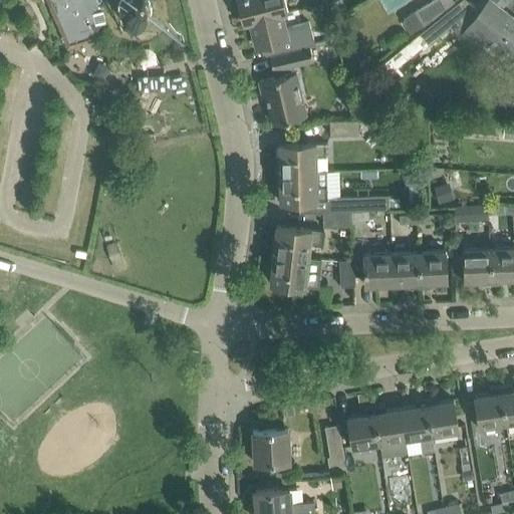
[(48,0),(66,39),(68,38),(70,46),(71,46),(96,39),(98,39),(105,36),(114,32),(115,33),(117,35),(120,37),(123,38),(127,39),(131,40),(134,40),(138,40),(141,40),(142,39),(144,39),(147,37),(150,36),(145,24),(146,23),(148,21),(150,19),(151,17),(152,14),(152,12),(152,9),(152,6),(151,4),(150,2),(148,0),(48,0)]
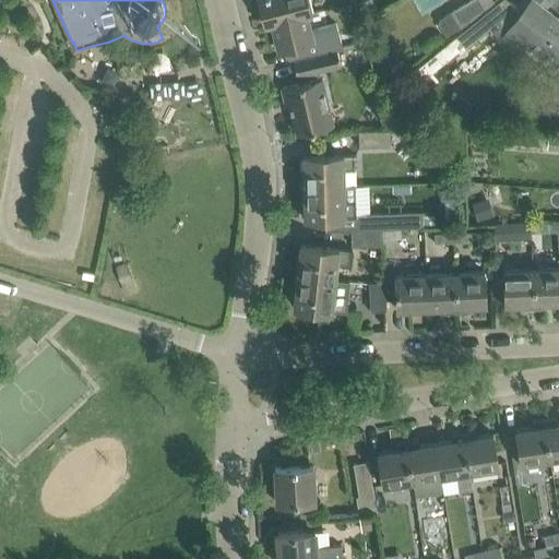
[(260,0),(266,25),(272,23),(306,15),(309,14),(305,0),(260,0)]
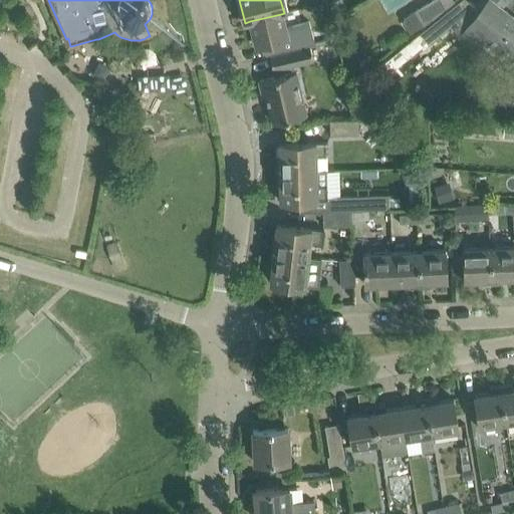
[(431,0),(405,16),(404,21),(411,32),(425,24),(426,27),(447,9),(457,2),(455,0),(431,0)]
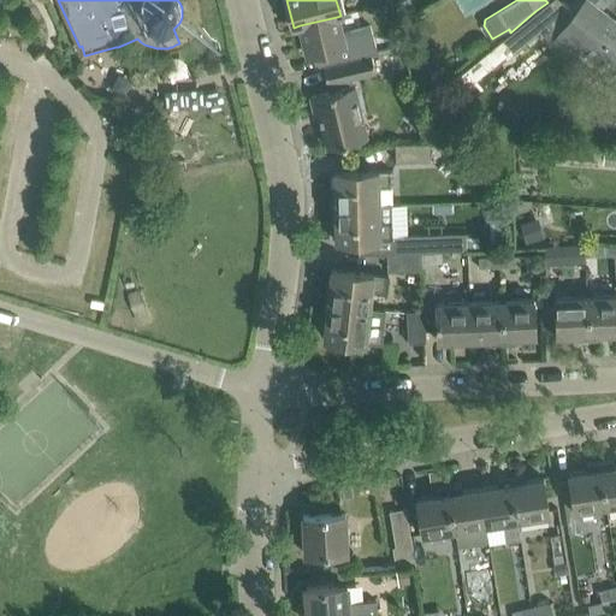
[(550,0),(548,3),(535,11),(549,27),(540,34),(573,59),(581,48),(610,71),(615,63),(615,23),(598,10),(605,0),(576,0),(573,5),(579,10),(576,13),(560,0),(550,0)]
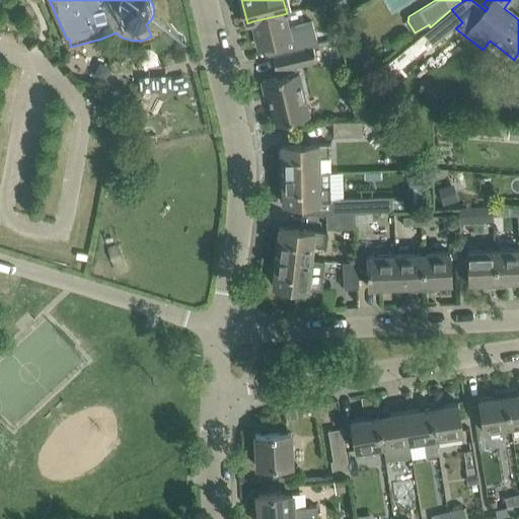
[(462,22),(451,9),(430,27),(424,31),(436,44),(455,28),(462,22)]
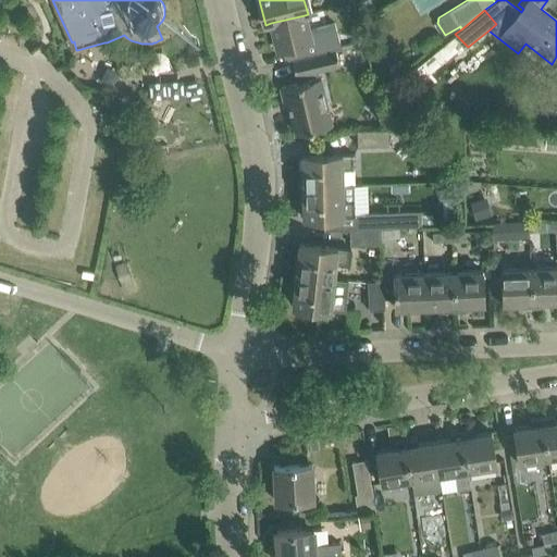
[(308,31),(305,15),(271,23),(279,50),(305,44),(308,57),(336,49),(336,48),(341,47),(334,24),(308,31)]
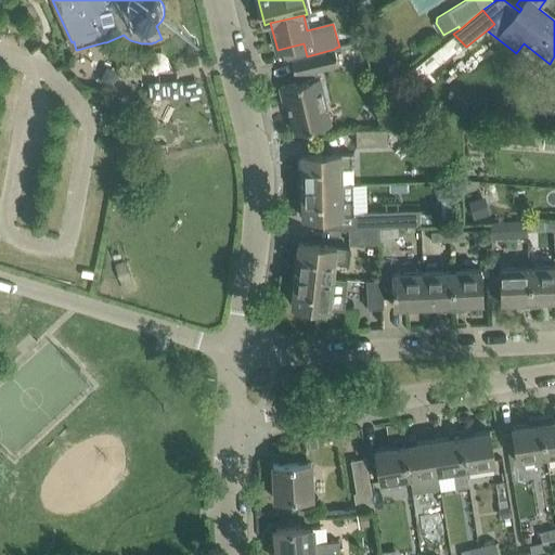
[(319,78),(318,74),(317,71),(338,65),(335,49),(307,56),(292,60),(296,76),(297,75),(299,82),(280,87),(284,103),(287,102),(295,132),(331,124),(320,77),(319,78)]
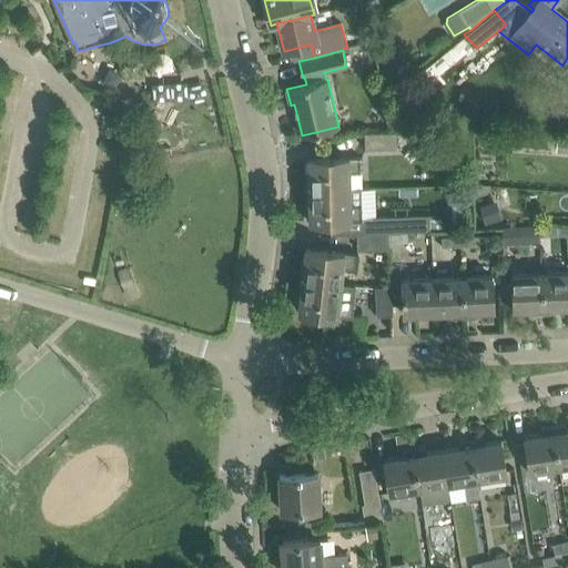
[(388,99),(387,102),(391,108),(395,108),(401,104),(401,99),(398,95),(394,94),(388,99)]
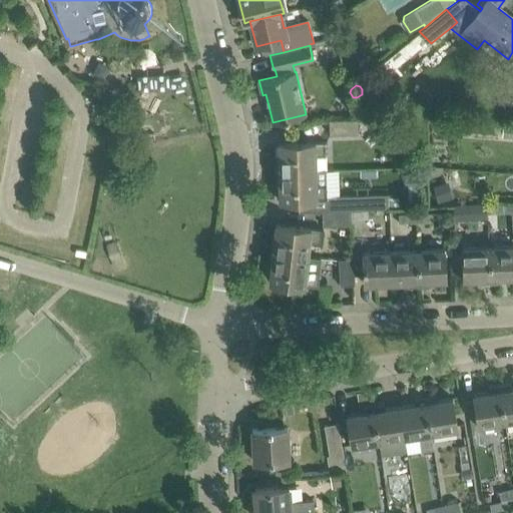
[(359,120),(330,121),(330,136),(360,135),(359,120)]
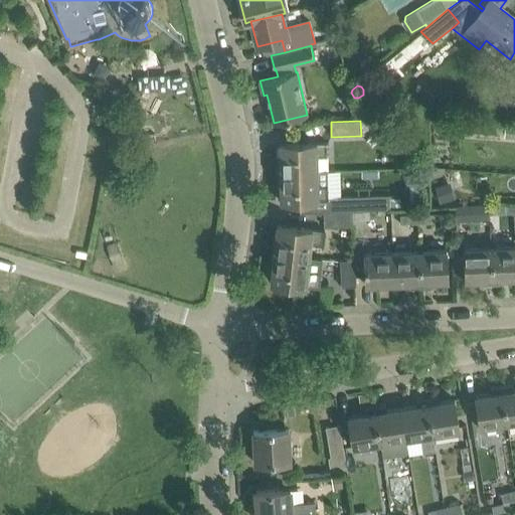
[(514,124),(507,124),(506,138),(514,138),(514,124)]
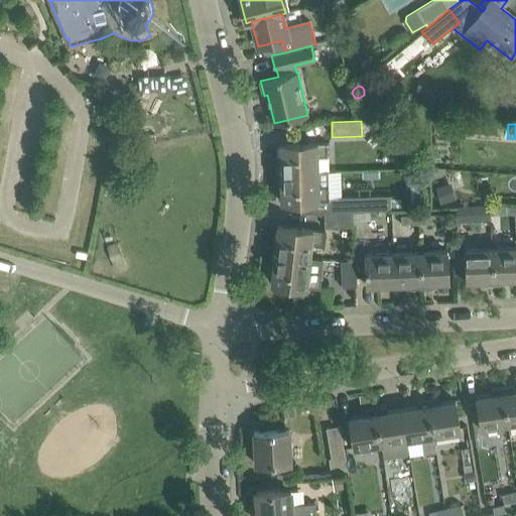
[(327,142),(280,143),(280,172),(318,171),(317,157),(328,156),(327,142)]
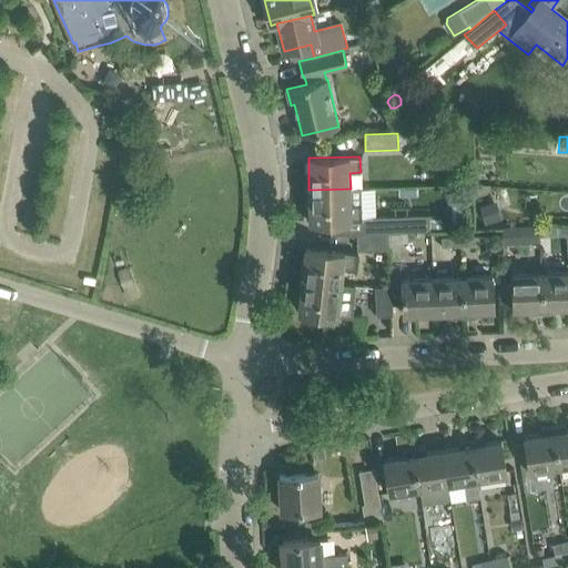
[(489,182),(488,196),(504,198),(504,182),(489,182)]
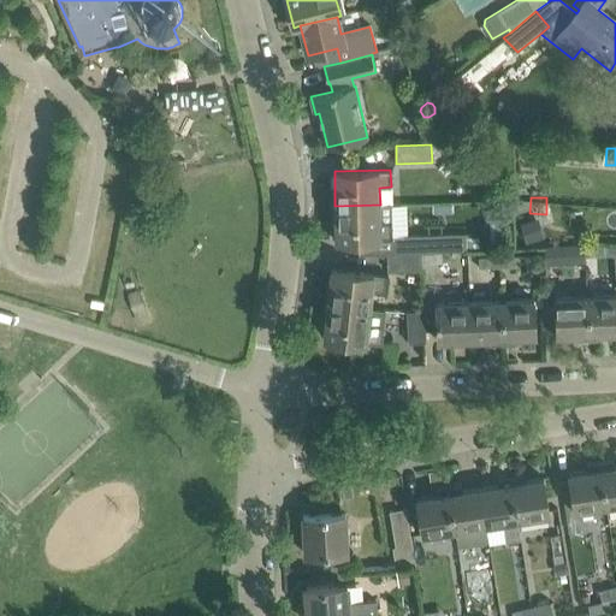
[(380,223),(380,205),(335,206),(336,241),(392,238),(392,221),(380,223)]
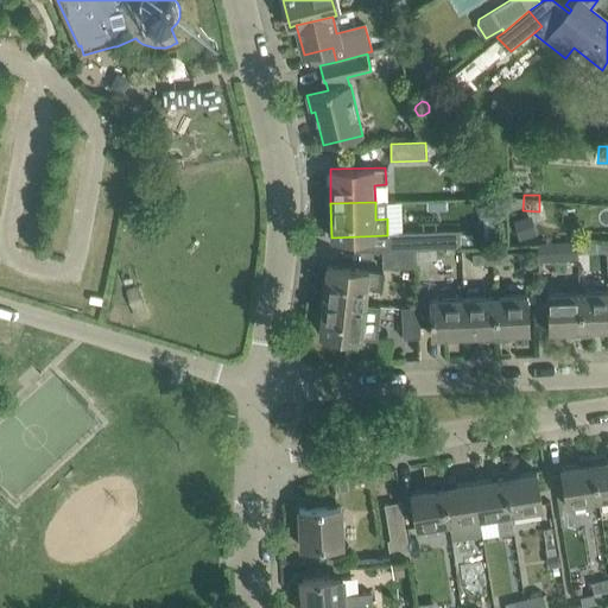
[(532,215),(514,220),(519,239),(537,234),(532,215)]
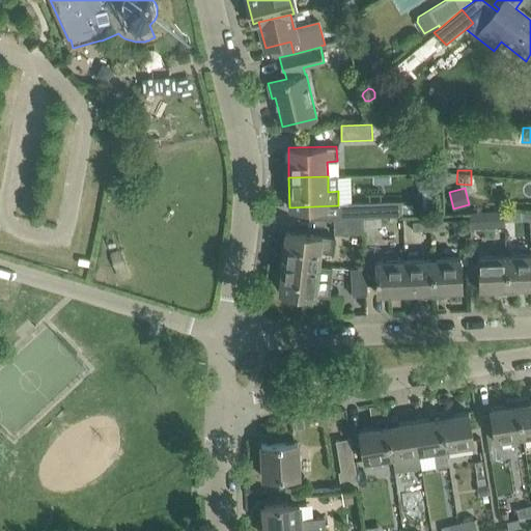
[(342,204),(342,218),(364,217),(372,217),(381,217),(387,216),(387,203),(342,204)]
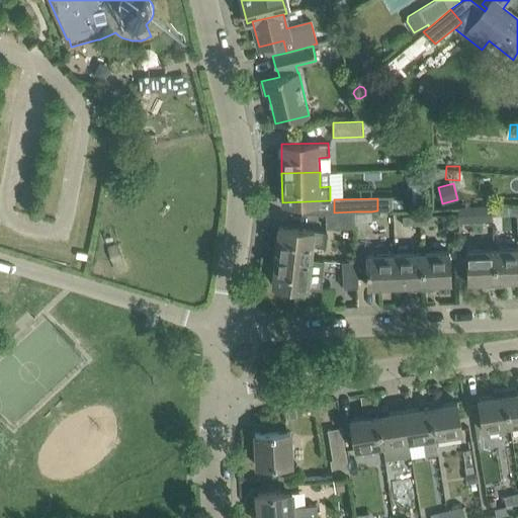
[(508,204),(494,205),(495,214),(509,213),(508,204)]
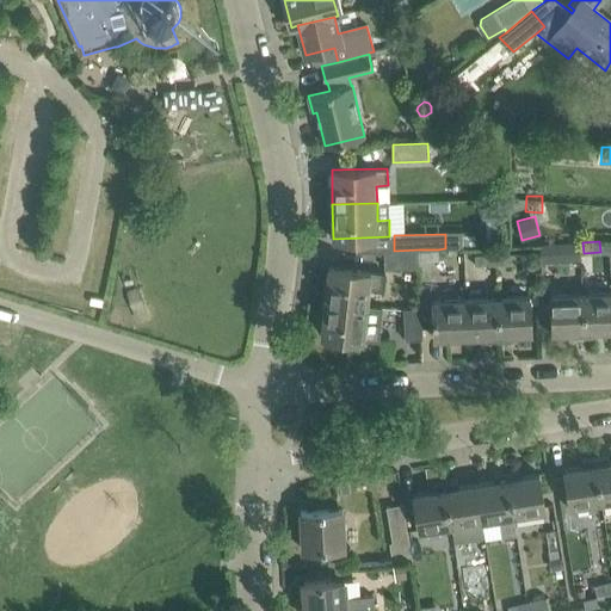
[(584,253),(582,242),(561,244),(562,254),(584,253)]
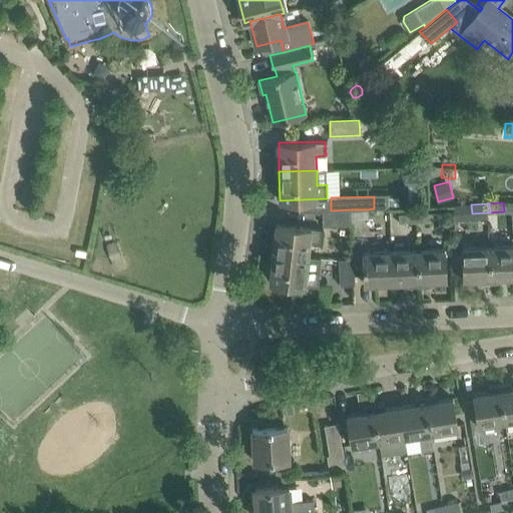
[(352,218),(352,209),(331,210),(331,211),(322,211),(322,225),(353,224),(352,218)]
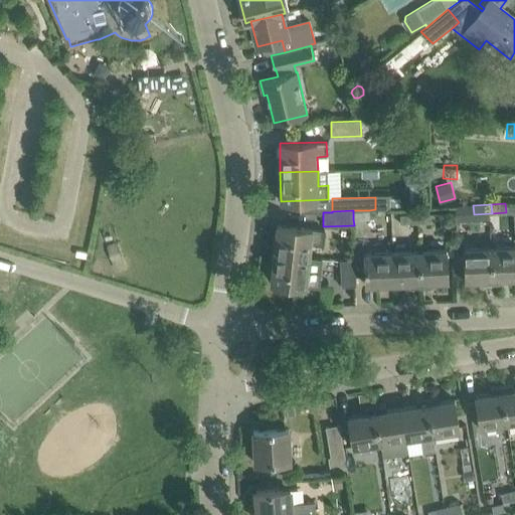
[(369,210),(361,210),(353,210),(353,219),(370,219),(369,210)]
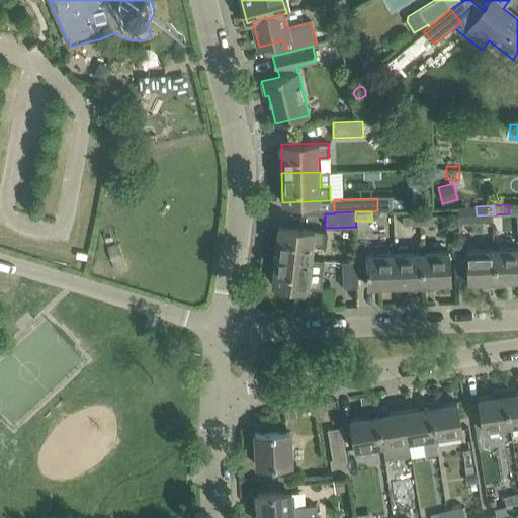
[(438,213),(421,214),(421,224),(437,224),(438,213)]
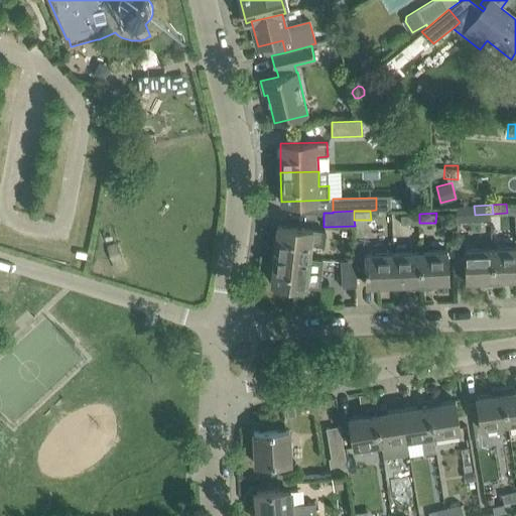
[(419,223),(419,214),(402,214),(402,224),(419,223)]
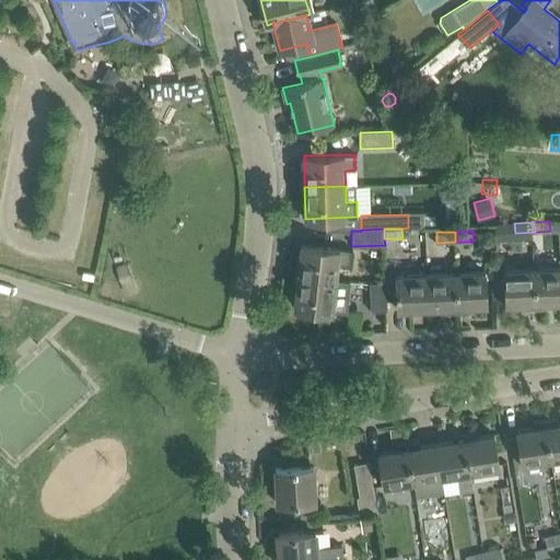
[(353,251),(301,245),(298,276),(337,280),(339,264),(352,265),(353,251)]
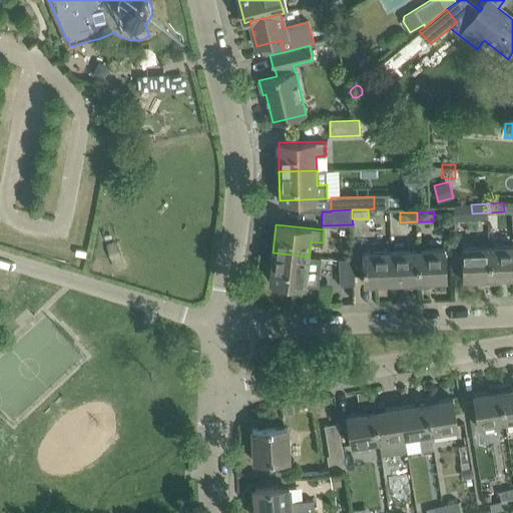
[(512,245),(490,247),(491,284),(502,283),(502,278),(512,277),(512,245)]
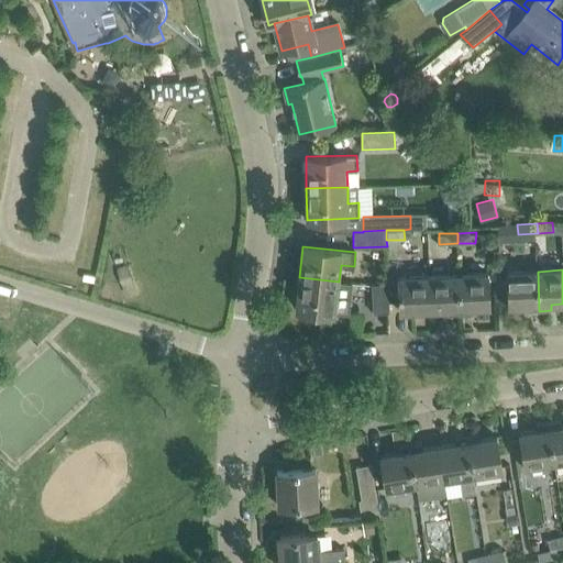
[(539,311),(538,272),(508,273),(509,307),(527,306),(528,311),(539,311)]
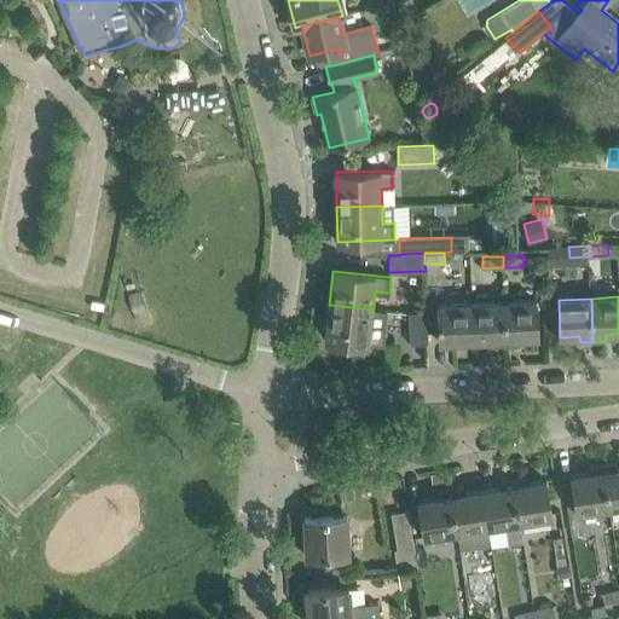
[(537,301),(504,302),(507,346),(520,345),(519,339),(538,339),(537,301)]
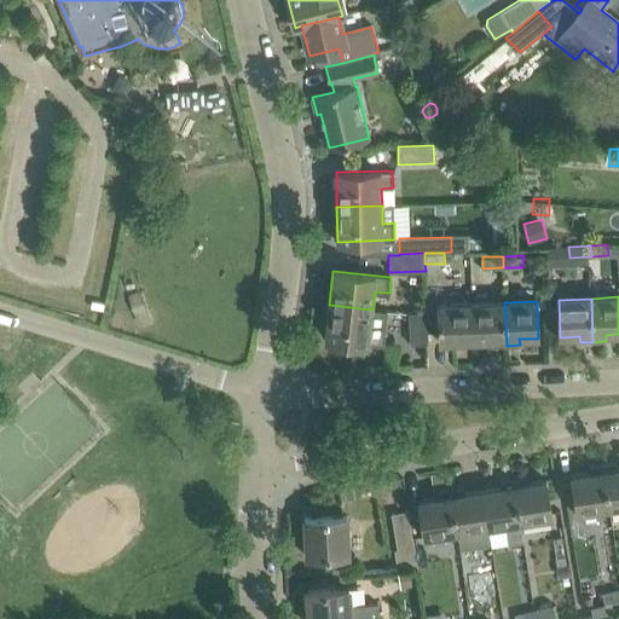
[(507,346),(504,302),(472,304),(473,341),(492,340),(493,347),(507,346)]
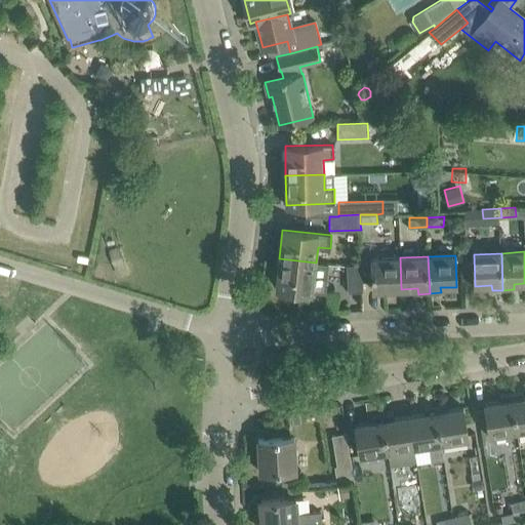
[(401,289),(400,257),(371,258),(373,290),(401,289)]
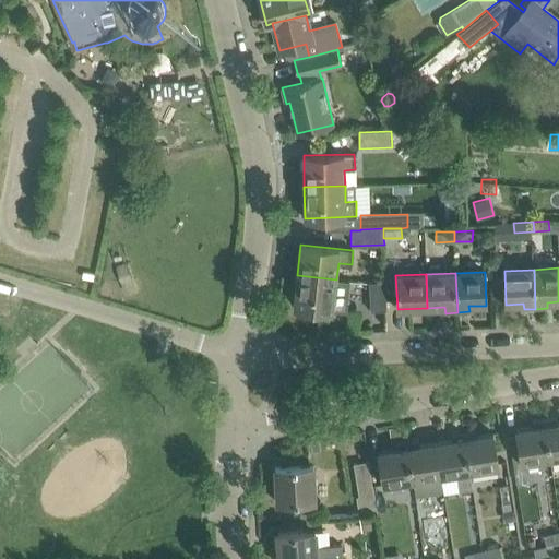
[(349,281),(336,280),(297,275),(294,306),(345,312),(349,281)]
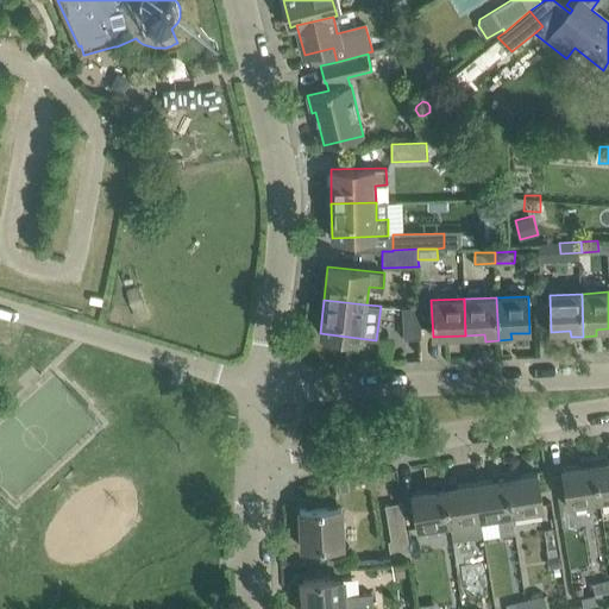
[(421,338),(420,307),(402,307),(405,338),(421,338)]
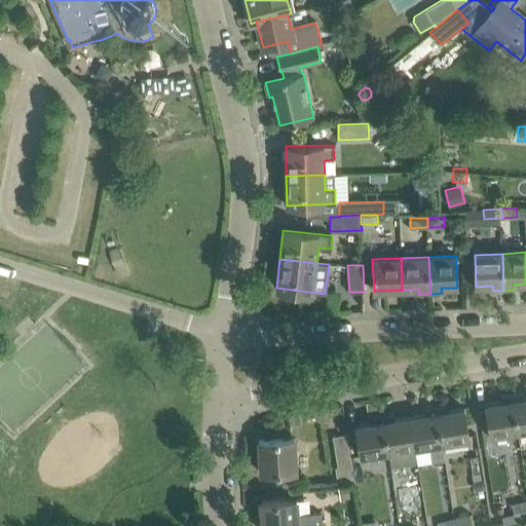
[(523,392),(513,395),(518,433),(525,430),(525,398),(523,392)]
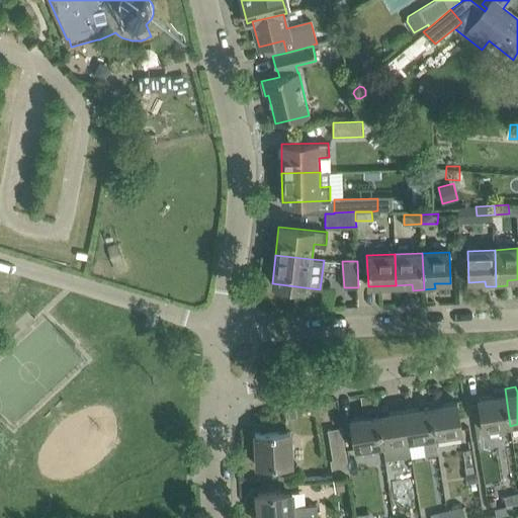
[(510,426),(505,389),(494,391),(495,396),(479,398),(484,430),(510,426)]
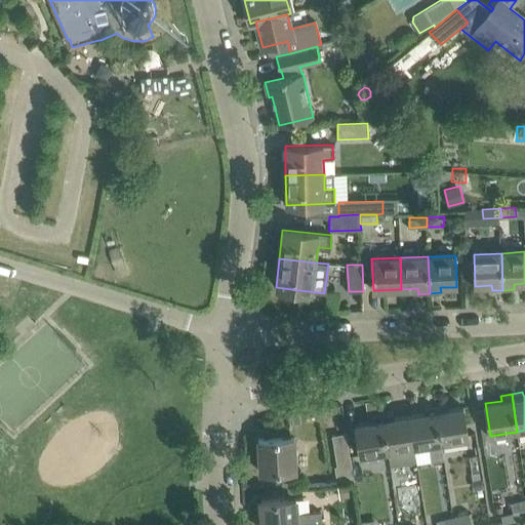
[(469,440),(463,407),(447,409),(446,404),(436,406),(442,444),(469,440)]
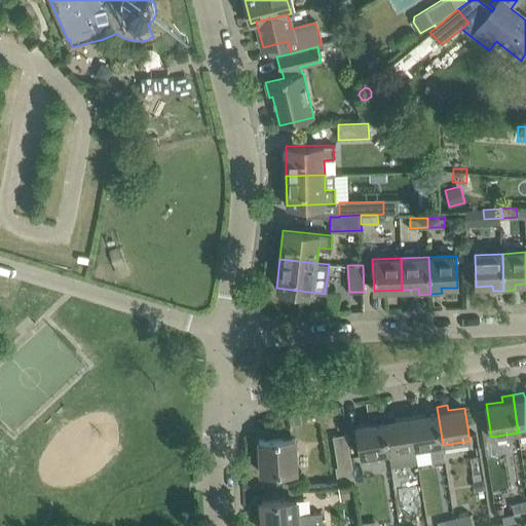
[(425,414),(410,416),(415,449),(430,447),(433,462),(445,460),(443,445),(437,407),(425,409),(425,414)]
